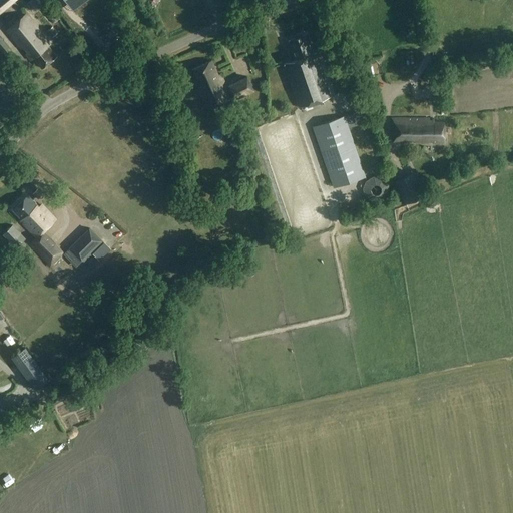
[(0,0),(0,11),(14,0),(0,0)]
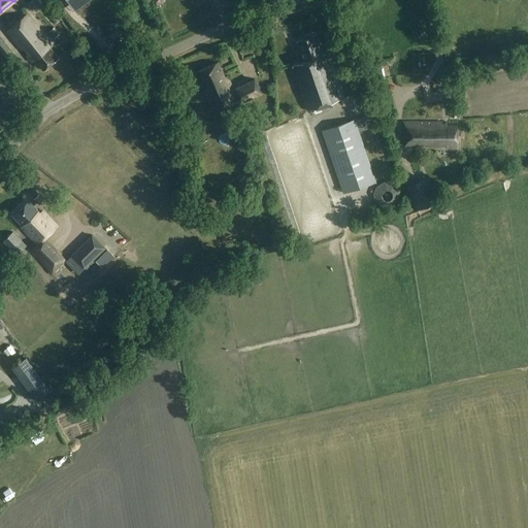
[(225,11),(231,9),(229,2),(223,4),(225,11)]
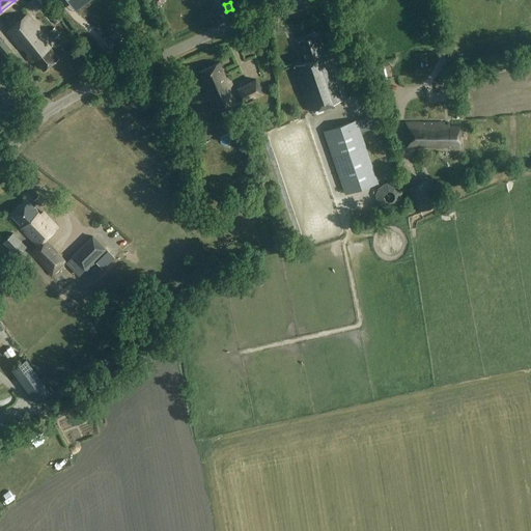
[(44,71),(59,58),(50,48),(53,45),(27,14),(6,31),(22,51),(24,49),(29,54),(27,56),(31,62),(34,60),(44,71)]
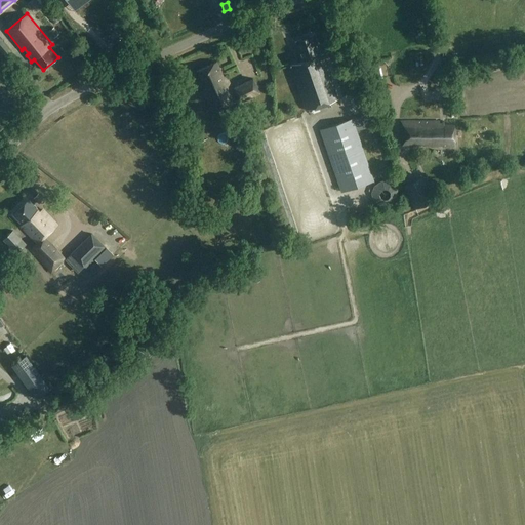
[(84,28),(90,25),(87,18),(81,23),(84,28)]
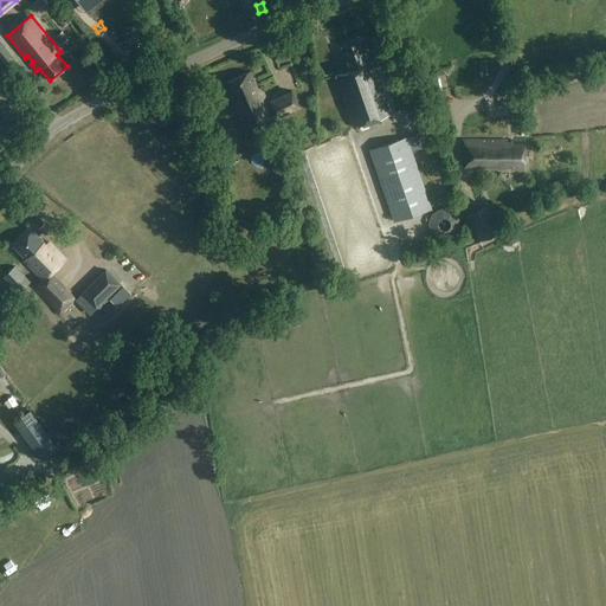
[(56,37),(63,44),(69,39),(63,31),(56,37)]
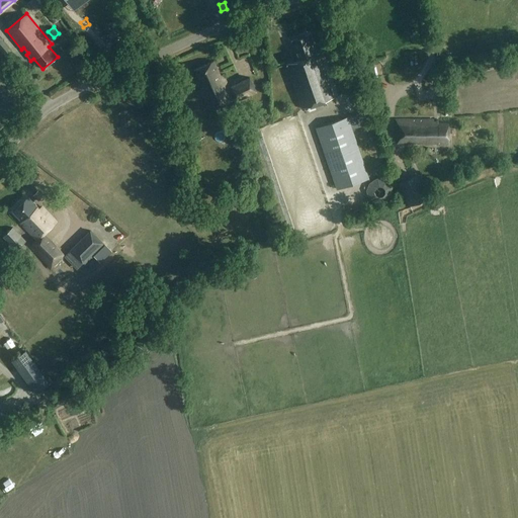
[(310,34),(292,40),(298,60),(286,64),(301,108),(335,97),(319,53),(317,54),(310,34)]
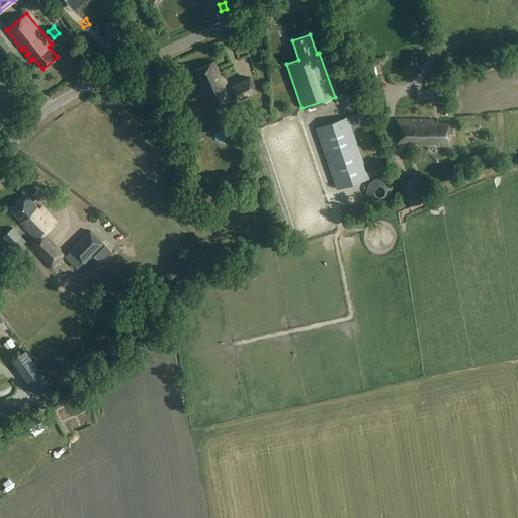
[(0,50),(5,57),(12,51),(0,35),(0,50)]
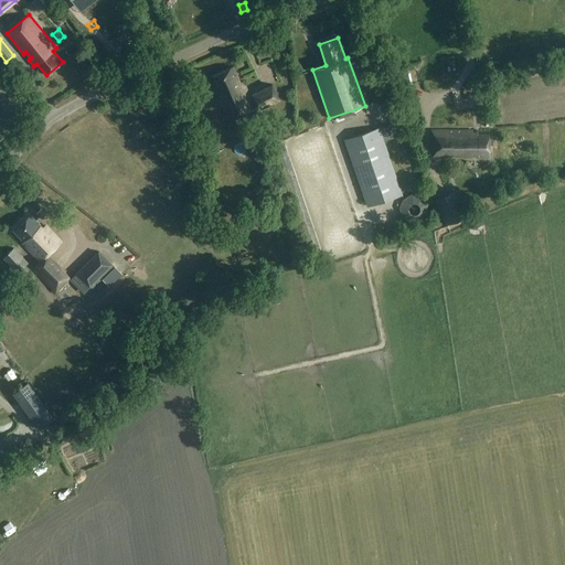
[(228,120),(255,108),(243,82),(241,83),(233,66),(212,76),(217,87),(214,89),(228,120)]
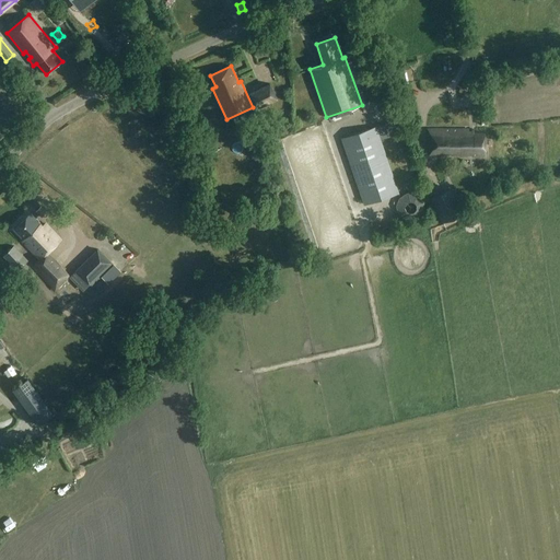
[(270,82),(248,92),(256,108),(277,98),(270,82)]
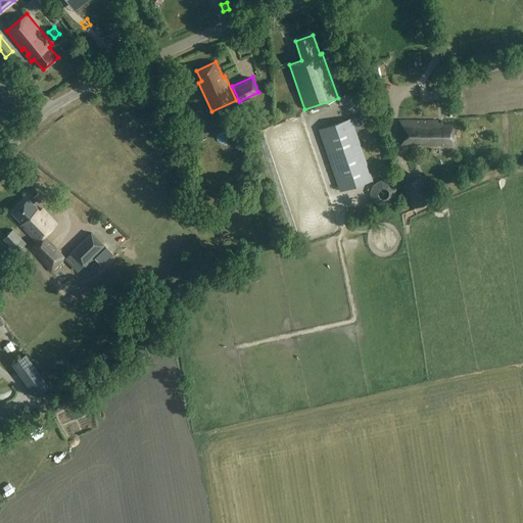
[(359,120),(360,129),(368,128),(365,104),(357,105),(359,120)]
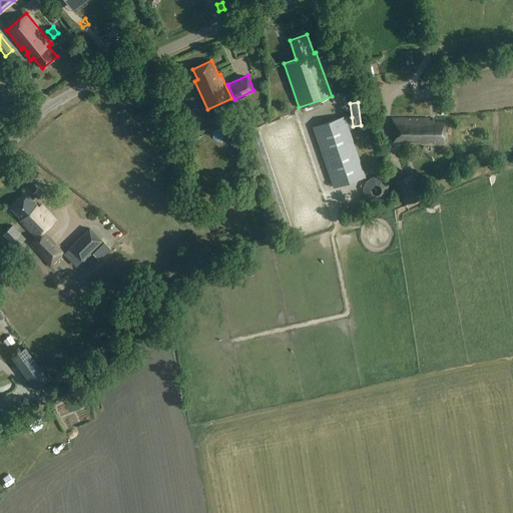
[(269,119),(267,113),(252,118),(255,124),(269,119)]
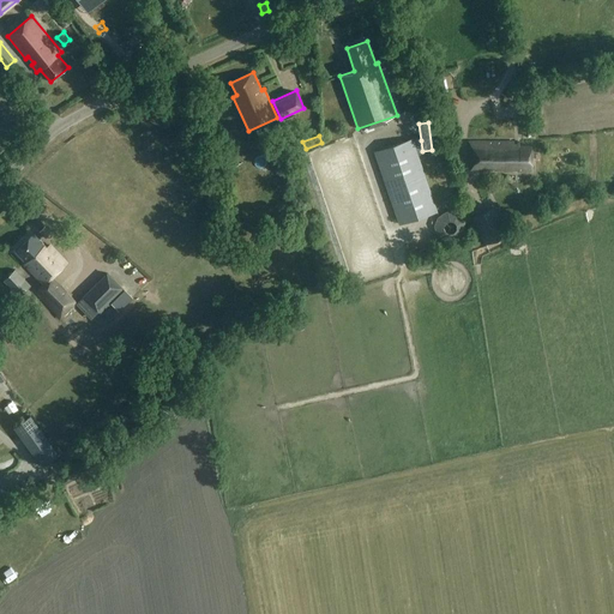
[(413,139),(374,151),(399,226),(438,212),(413,139)]
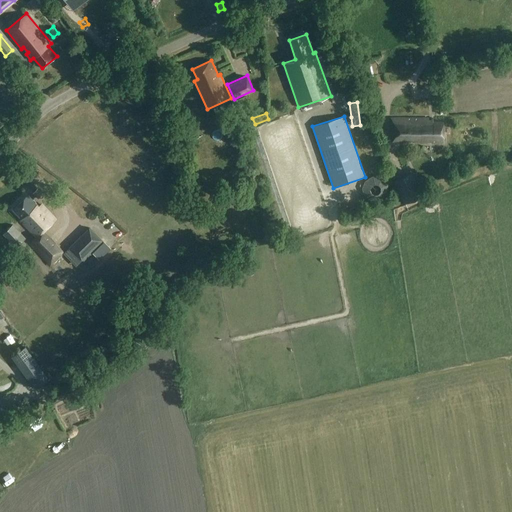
[(417,143),(444,142),(443,121),(433,122),(433,118),(391,118),(391,141),(400,141),(400,143),(409,143),(409,140),(417,140),(417,143)]
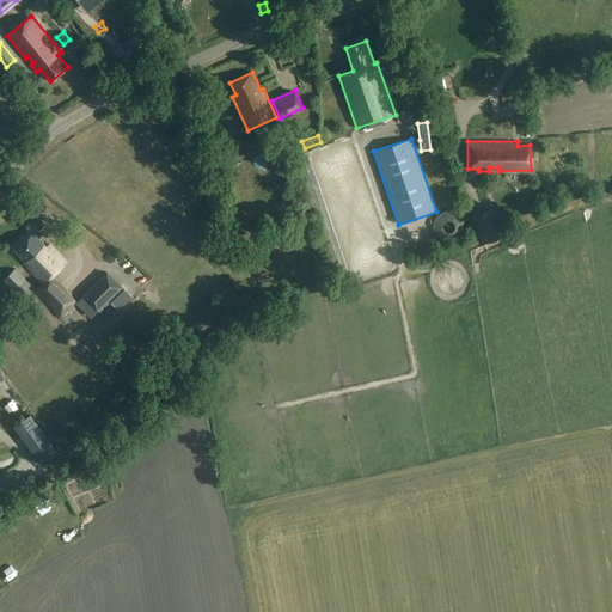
[(502,233),(488,206),(470,215),(483,242),(502,233)]
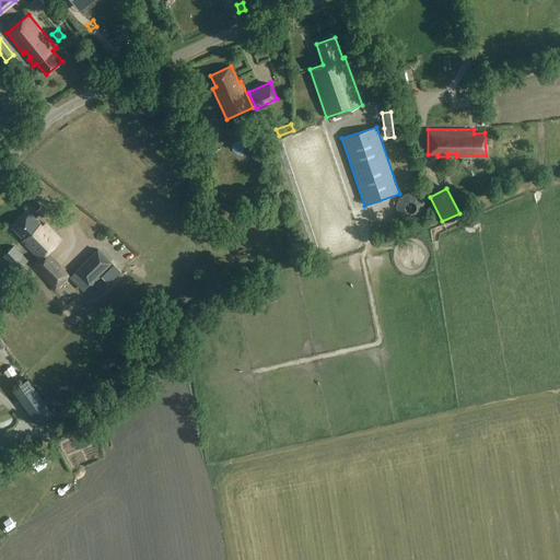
[(35,211),(42,218),(47,213),(41,207),(35,211)]
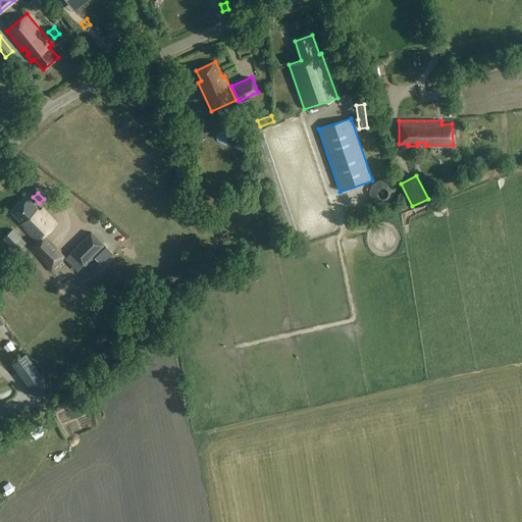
[(52,270),(65,258),(44,236),(56,224),(40,207),(38,208),(29,199),(13,213),(22,222),(20,224),(37,242),(31,249),(43,262),(44,261),(52,270)]
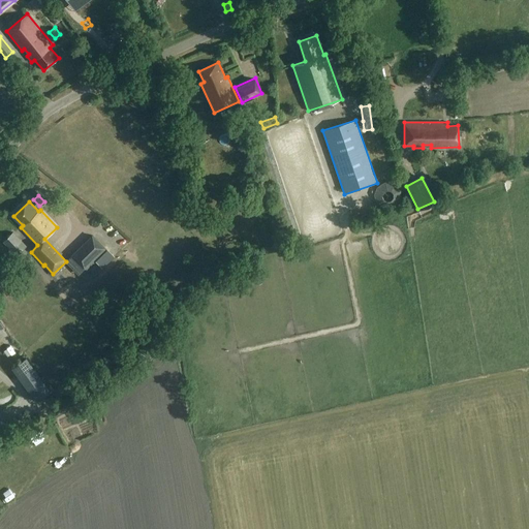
[(3,243),(17,256),(27,246),(13,232),(3,243)]
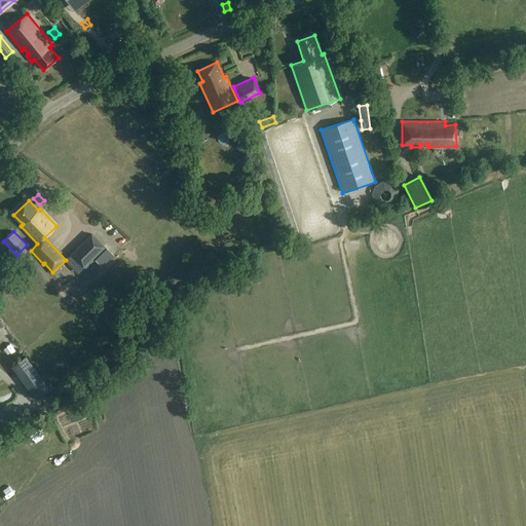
[(91,233),(71,254),(86,269),(107,249),(91,233)]
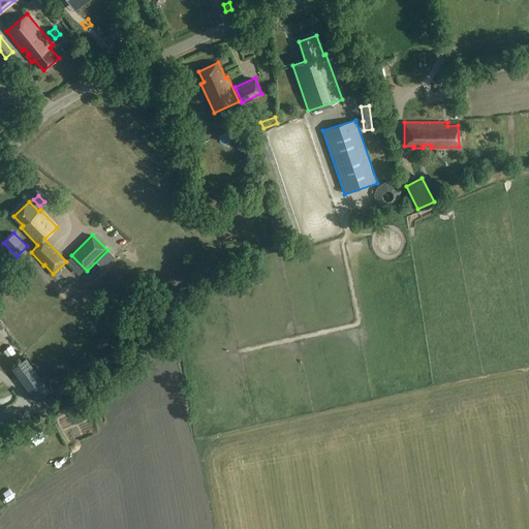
[(97,262),(90,270),(95,276),(102,268),(97,262)]
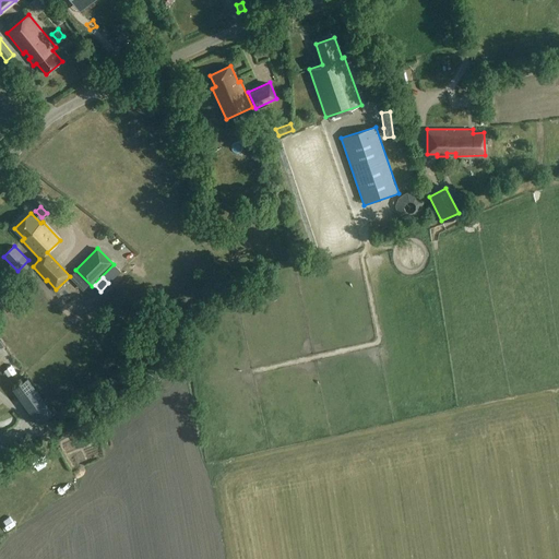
[(0,343),(0,354),(0,355),(10,349),(4,341),(0,343)]
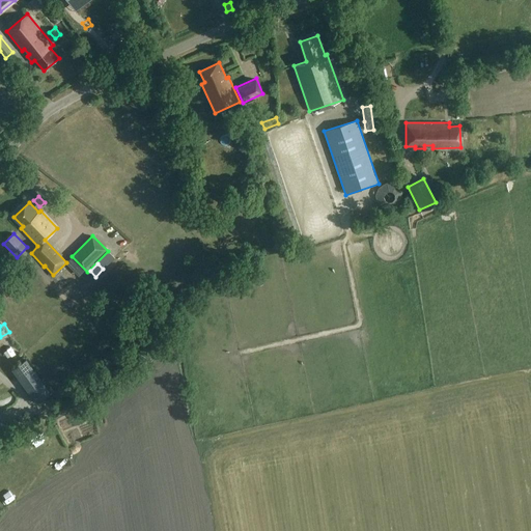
[(7,364),(21,359),(18,351),(4,356),(7,364)]
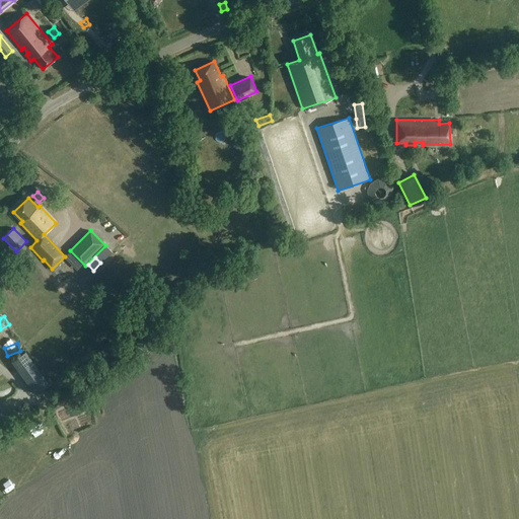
[(36,396),(51,386),(26,351),(11,361),(36,396)]
